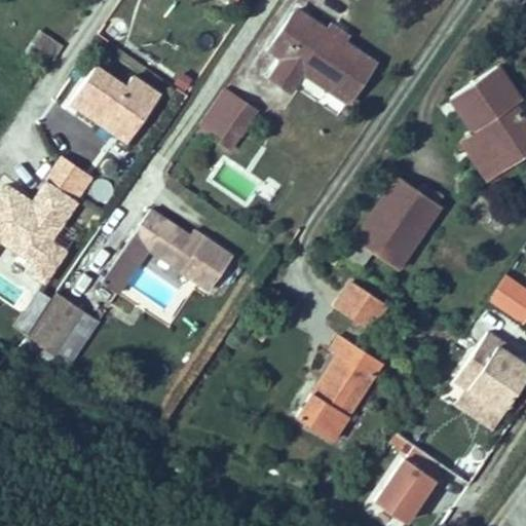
[(345,98),(373,59),(298,7),(271,45),(284,54),(270,74),(292,91),(305,69),(345,98)]
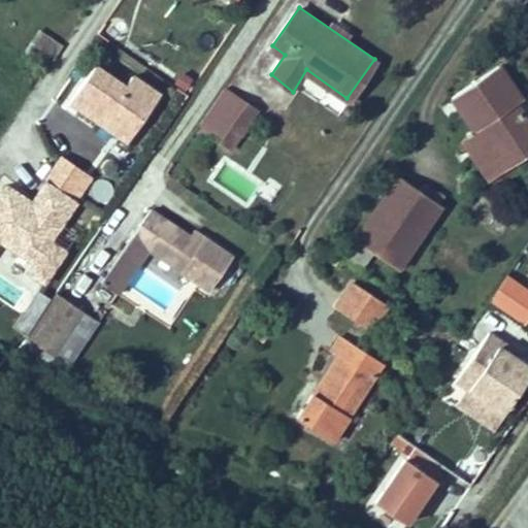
[(93,68),(68,103),(127,143),(159,96),(134,78),(126,91),(93,68)]
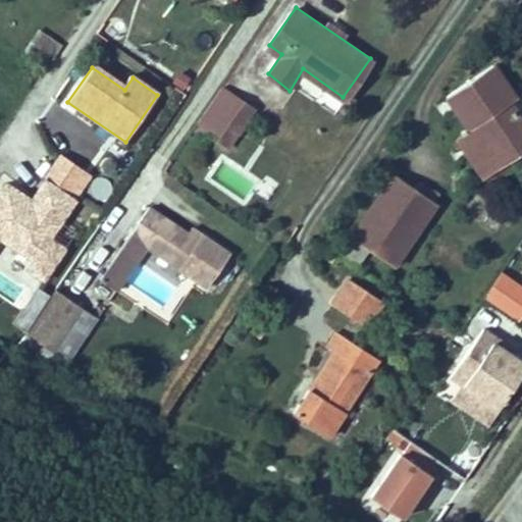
[(500,168),(521,153),(521,126),(508,104),(516,100),(497,67),(450,98),(469,131),(456,139),(481,179),(493,172),(500,168)]
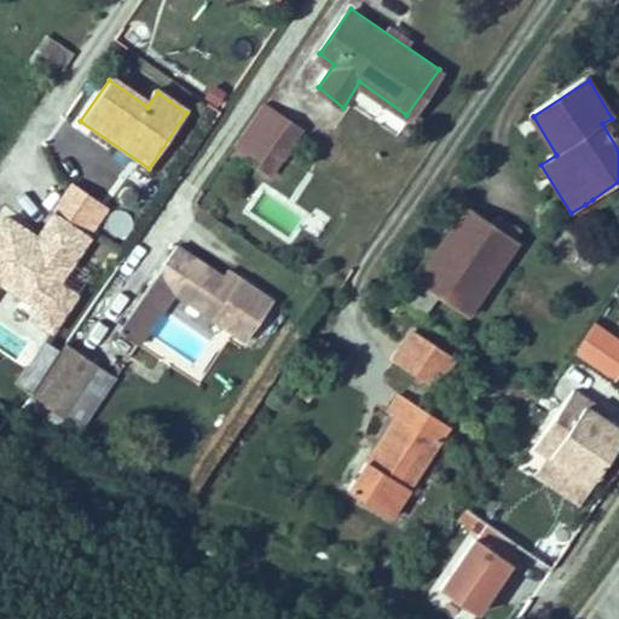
[(219,105),(227,92),(215,84),(207,97),(219,105)]
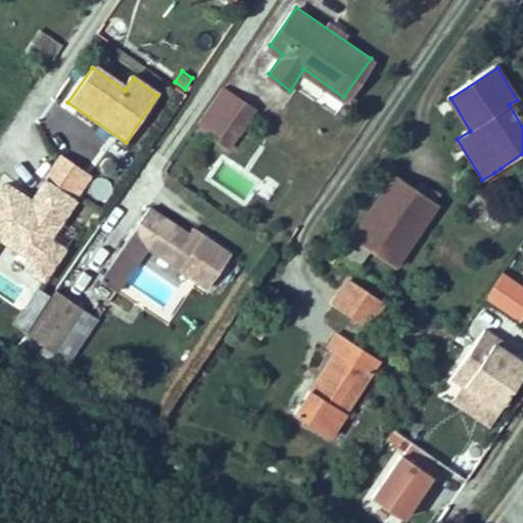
[(256,111),(223,88),(196,126),(230,149),(256,111)]
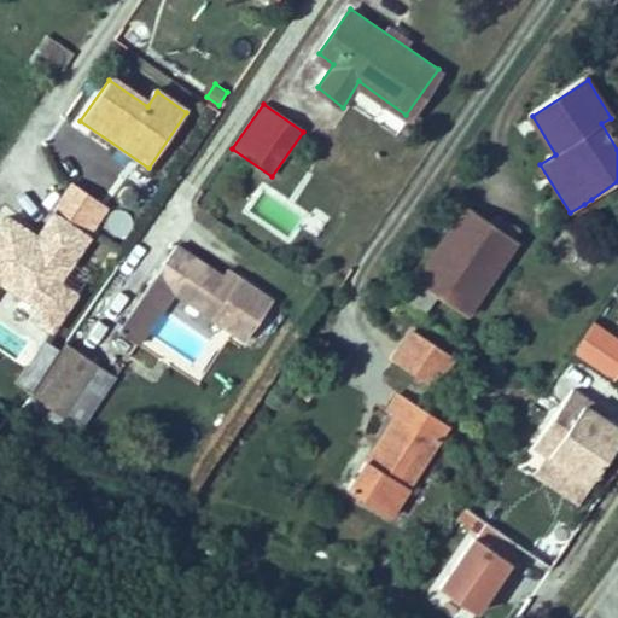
[(34,234),(6,215),(0,222),(0,287),(36,313),(31,321),(48,334),(75,297),(58,286),(110,214),(69,185),(34,234)]
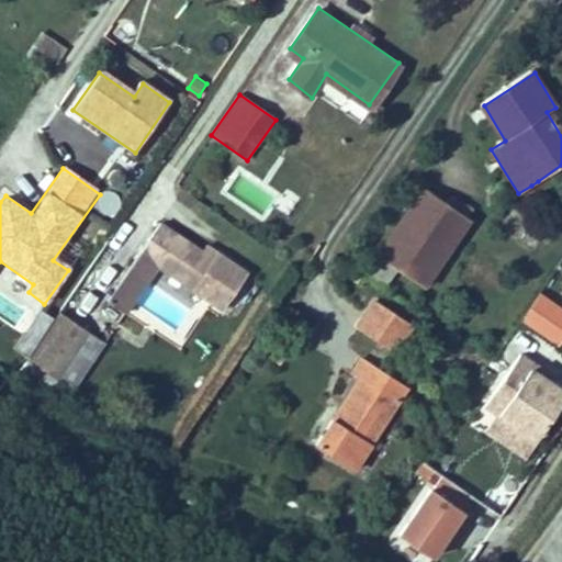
[(424,285),(469,216),(424,187),(378,255),(424,285)]
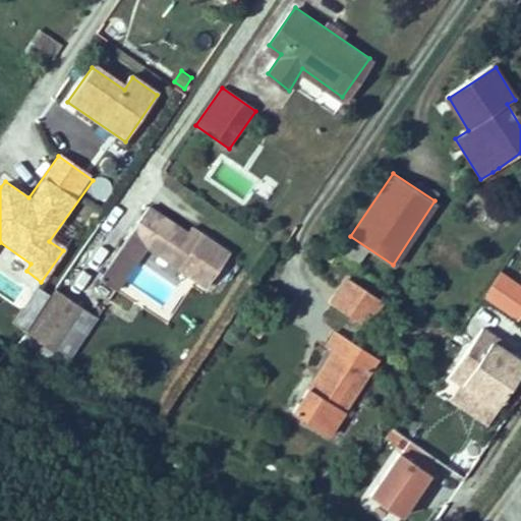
[(206,238),(190,228),(184,237),(148,212),(102,280),(117,290),(145,248),(208,289),(230,254),(206,238)]
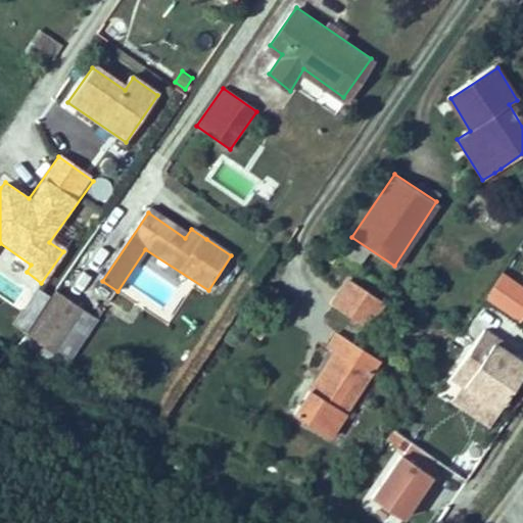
[(370,327),(386,303),(353,281),(334,303),(370,327)]
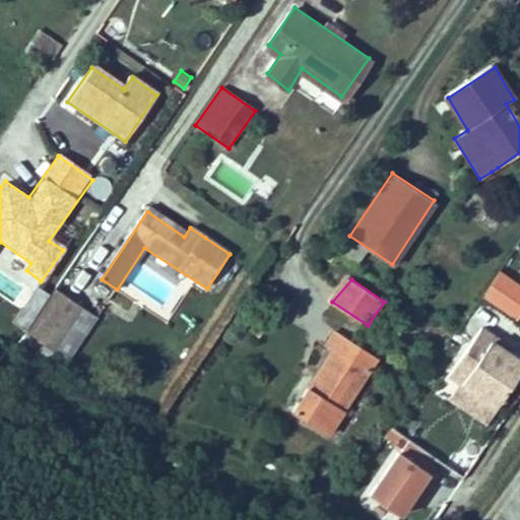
[(51,346),(76,365),(106,320),(79,303),(51,346)]
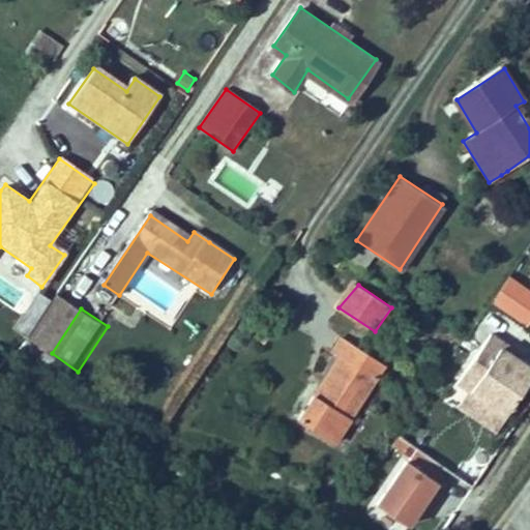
[(344,357),(326,385),(313,377),(291,411),(303,420),(335,440),(385,362),(344,333),(332,349),(344,357)]
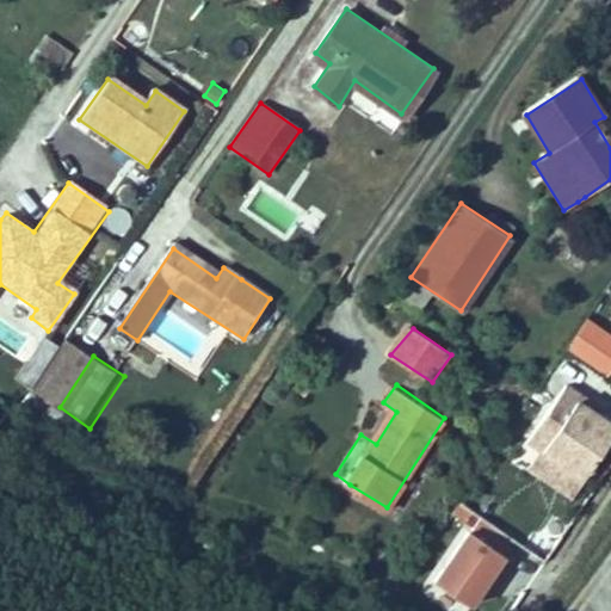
[(567,498),(579,481),(610,431),(610,429),(592,417),(596,411),(576,397),(560,388),(523,445),(537,454),(525,471),(567,498)]
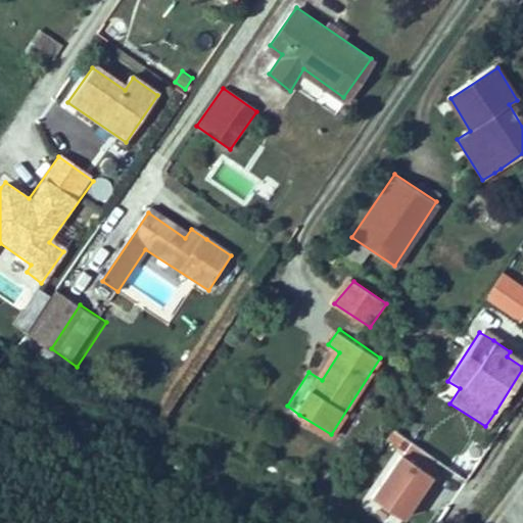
[(68,378),(77,367),(51,348),(43,361),(68,378)]
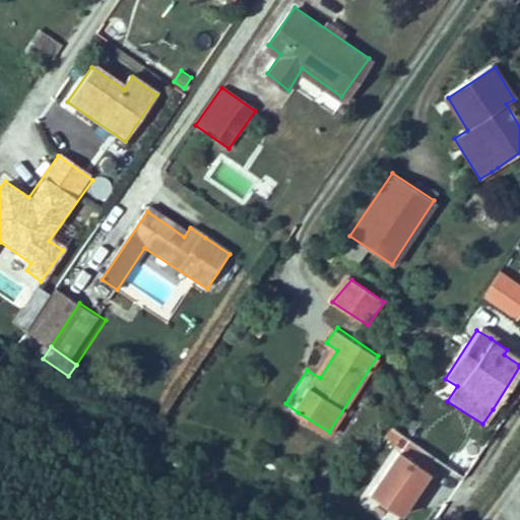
[(400,519),(439,462),(409,443),(371,501),(400,519)]
